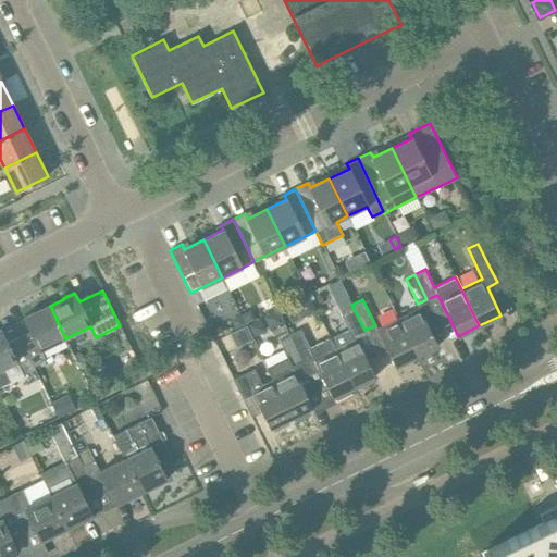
[(348,329),(330,337),(354,387),(375,376),(357,339),(354,341),(351,336),(364,330),(351,305),(339,310),(348,329)]
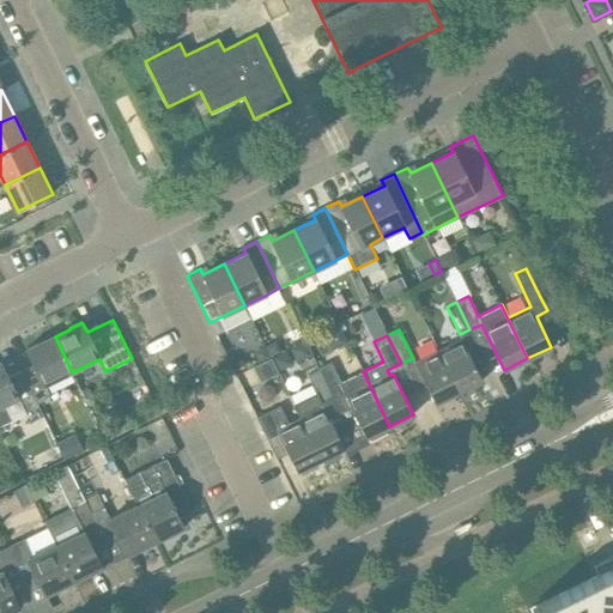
[(72,372),(55,337),(40,344),(40,343),(26,349),(34,365),(22,371),(38,404),(40,402),(52,396),(46,384),(72,372)]
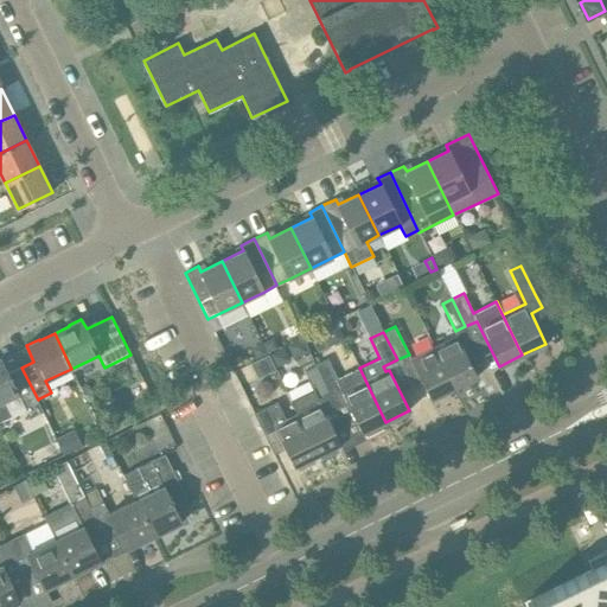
[(457,336),(434,346),(454,388),(477,377),(457,336)]
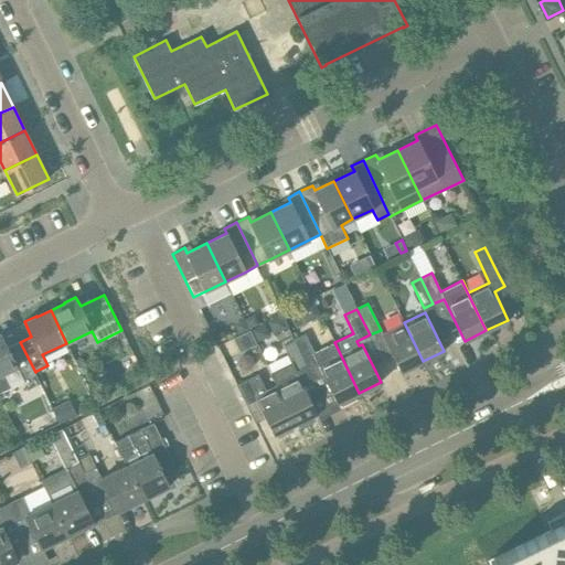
[(267,321),(274,334),(287,328),(280,315),(267,321)]
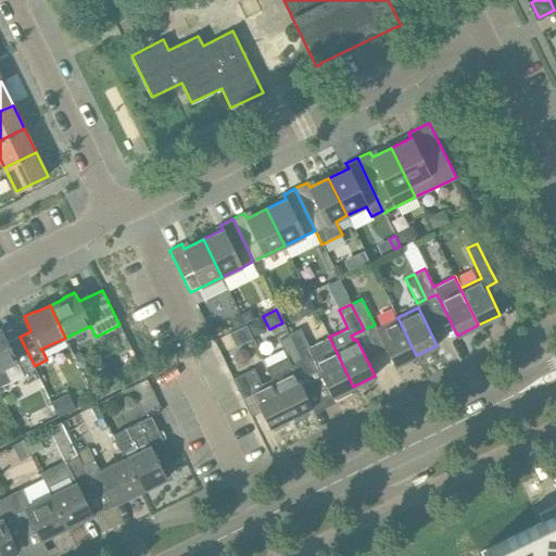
[(250,314),(245,312),(240,314),(244,324),(253,320),(250,314)]
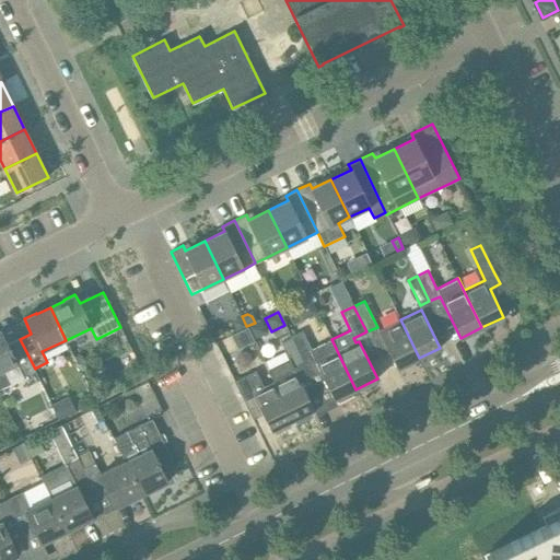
[(236,319),(235,324),(238,330),(246,326),(242,316),(236,319)]
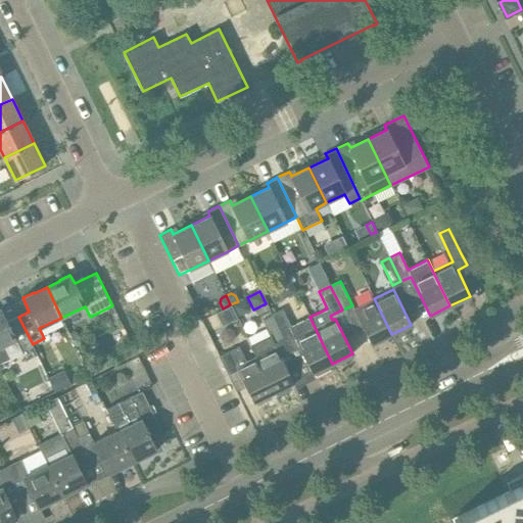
[(371,344),(391,334),(374,298),(353,308),(371,344)]
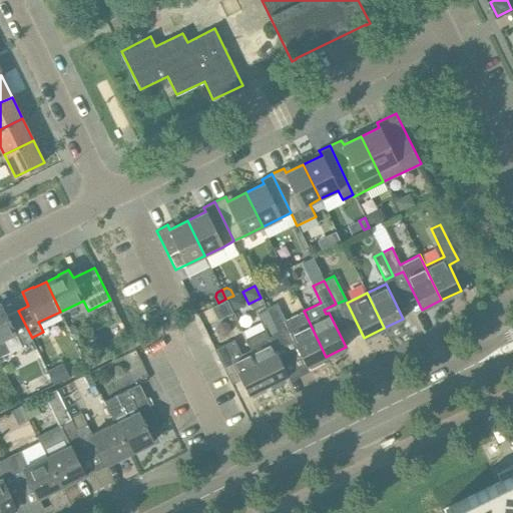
[(38,347),(33,337),(32,338),(18,311),(7,316),(0,303),(0,340),(3,339),(10,353),(22,347),(25,354),(38,347)]
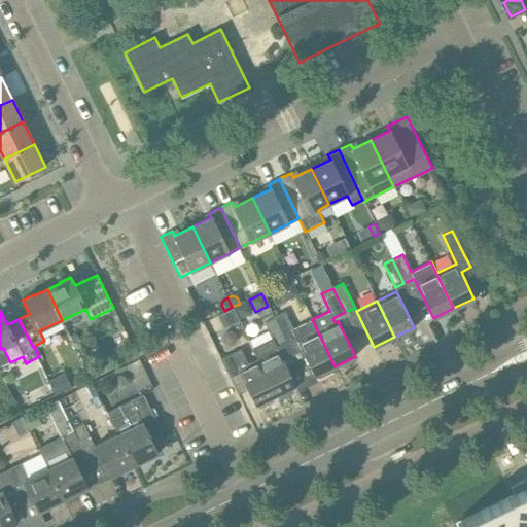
[(283,312),(274,317),(292,355),(302,350),(315,376),(316,376),(318,379),(332,373),(330,369),(335,366),(312,319),(292,329),(283,312)]
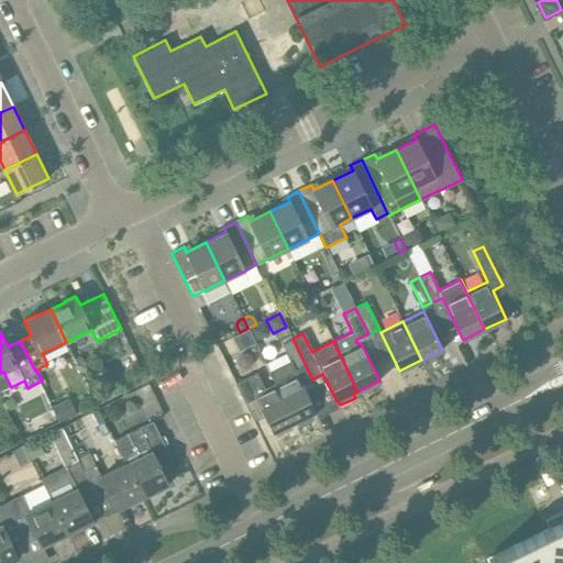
[(268,371),(275,384),(294,422),(299,420),(301,424),(316,417),(315,412),(316,411),(302,384),(312,379),(293,339),(282,344),(290,361),(268,371)]
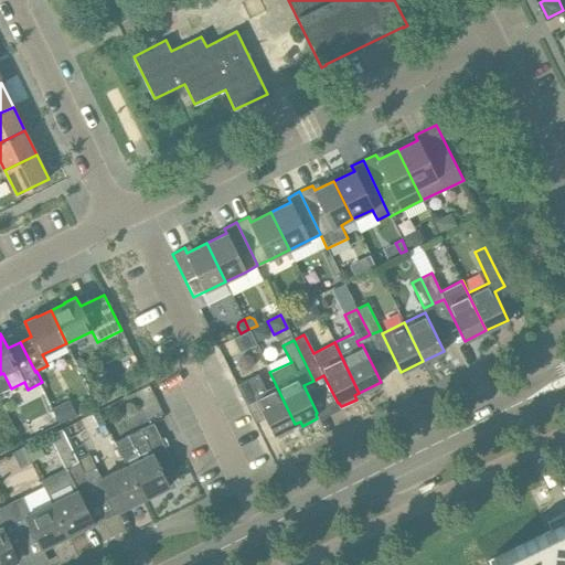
[(276,385),(265,391),(257,374),(236,385),(249,412),(260,407),(274,435),(276,434),(278,438),(292,430),(290,426),(295,424),(276,385)]
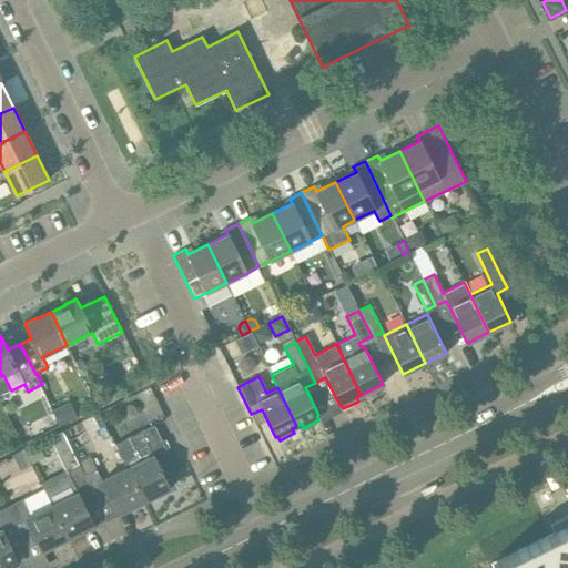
[(53,411),(60,425),(75,418),(68,403),(53,411)]
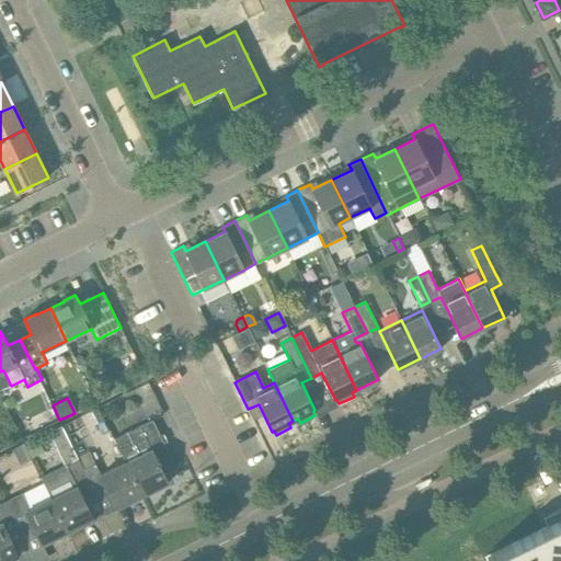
[(98,408),(86,413),(91,426),(104,420),(98,408)]
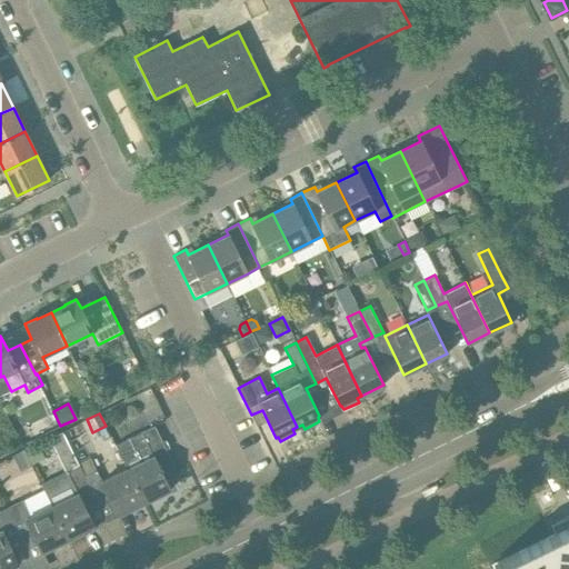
[(117,446),(129,469),(145,501),(158,495),(158,496),(170,490),(163,476),(176,469),(155,426),(141,432),(117,446)]
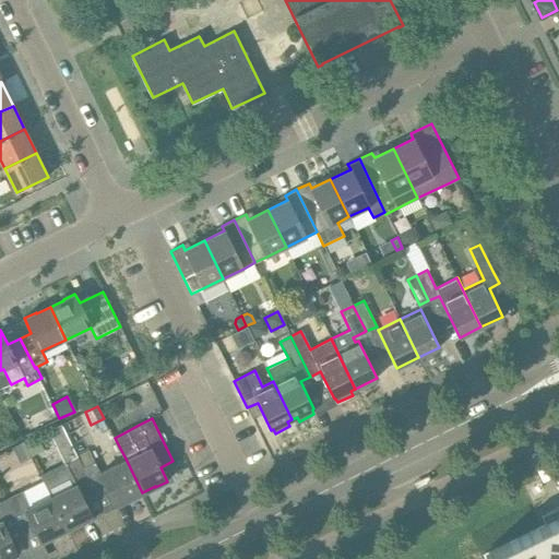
[(50,431),(56,442),(67,437),(61,426),(50,431)]
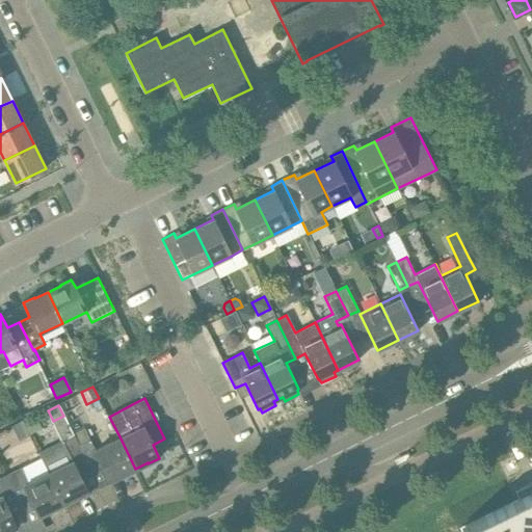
[(30,434),(23,420),(10,425),(19,441),(30,434)]
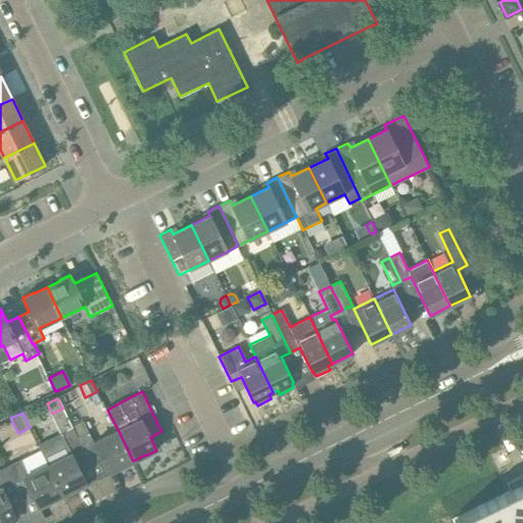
[(49,465),(63,494),(76,489),(76,490),(87,484),(80,471),(91,466),(78,438),(73,427),(38,443),(44,455),(49,465)]
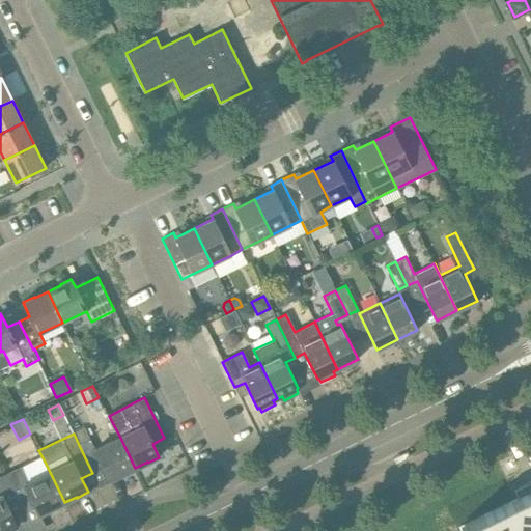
[(90,440),(79,445),(92,473),(104,467),(110,481),(121,475),(135,468),(120,438),(95,450),(90,440)]
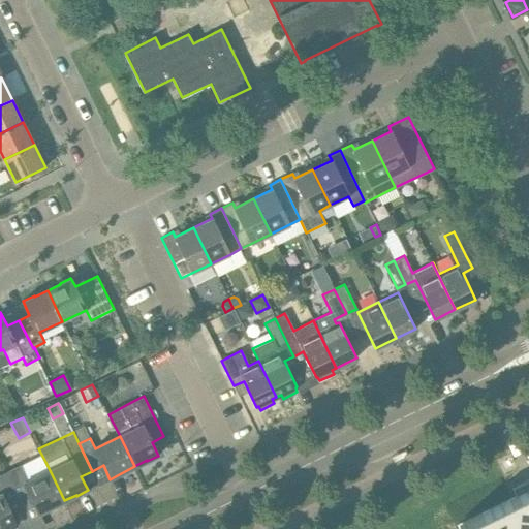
[(21,464),(5,471),(25,510),(35,505),(39,514),(51,508),(50,507),(64,500),(50,470),(44,460),(38,448),(37,449),(48,471),(28,480),(21,464)]
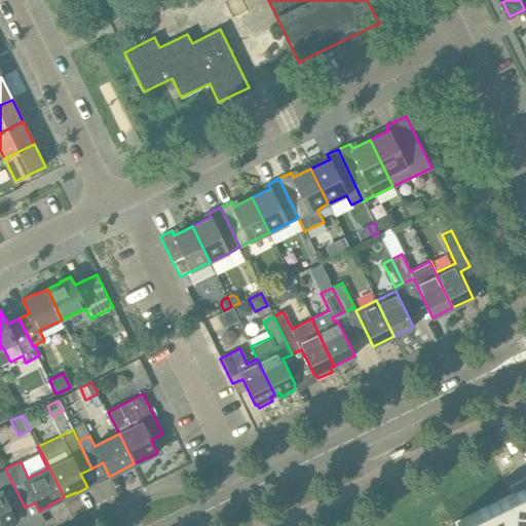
[(0,525),(7,525),(17,522),(12,513),(25,508),(5,468),(0,471),(0,525)]
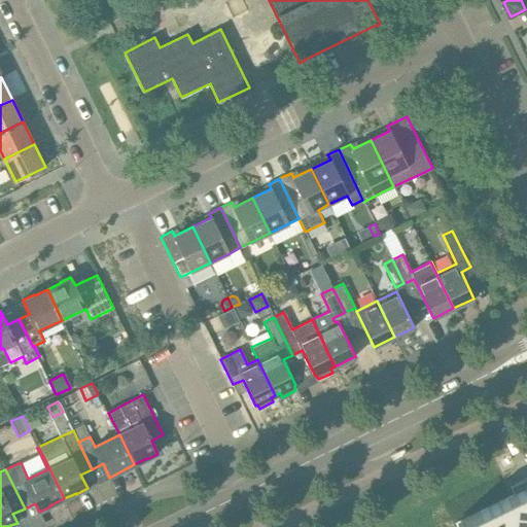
[(526,526),(526,479),(512,486),(511,487),(514,494),(455,523),(457,526),(526,526)]
